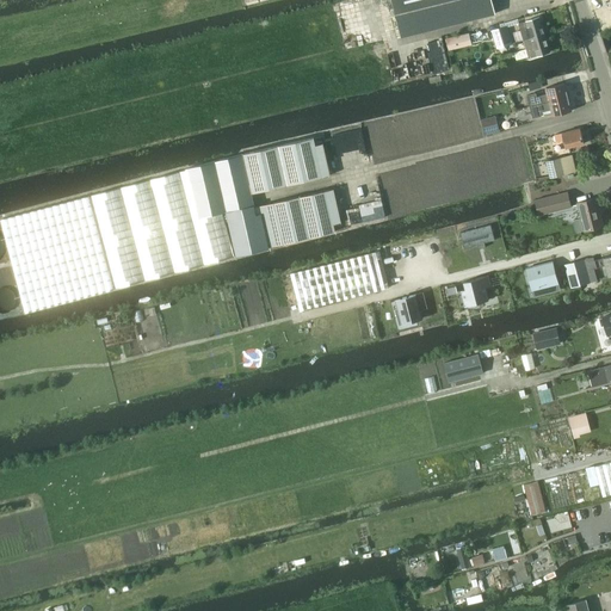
[(393,0),(401,34),(495,12),(492,0),(393,0)]
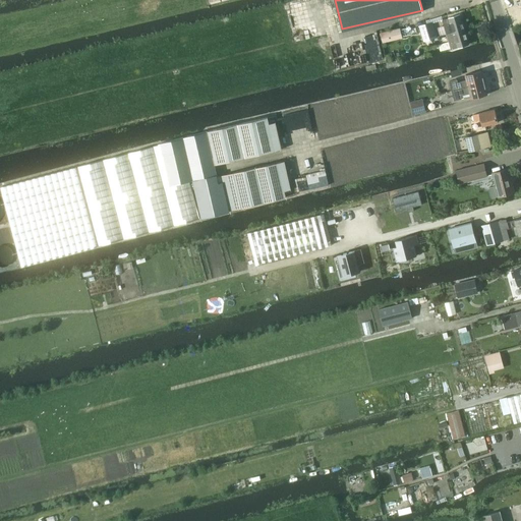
[(442,20),(446,33),(464,27),(460,14),(442,20)]
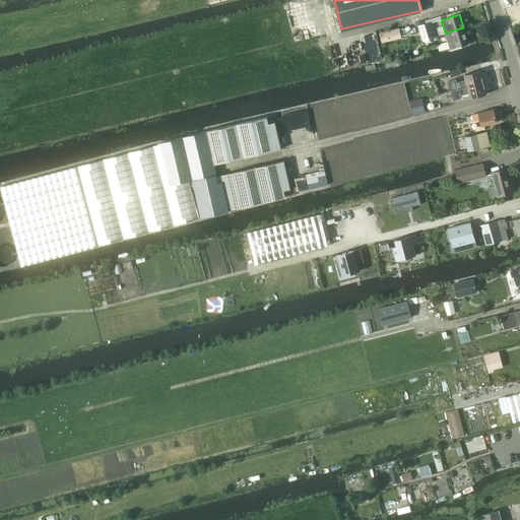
[(418,25),(424,40),(430,38),(436,37),(432,21),(426,23),(418,25)]
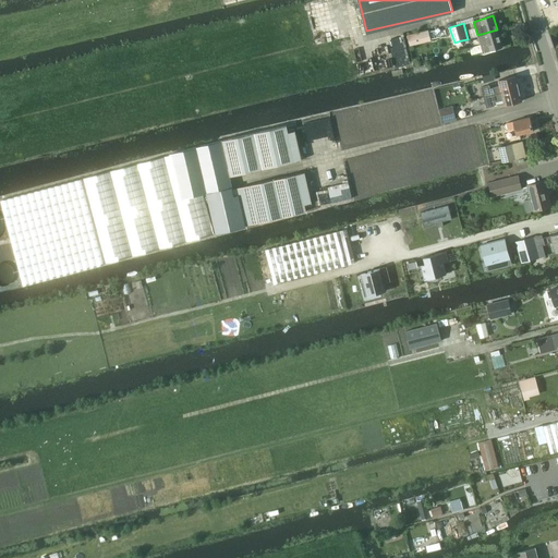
[(431,38),(428,28),(407,33),(410,44),(431,38)]
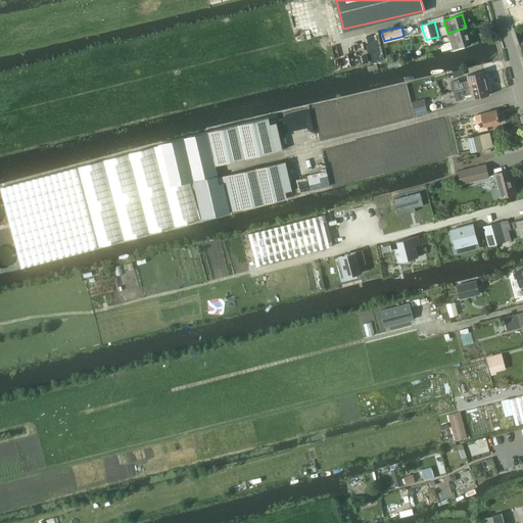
[(454,49),(471,43),(466,28),(447,33),(450,42),(440,45),(442,51),(452,48),(453,49),(454,49)]
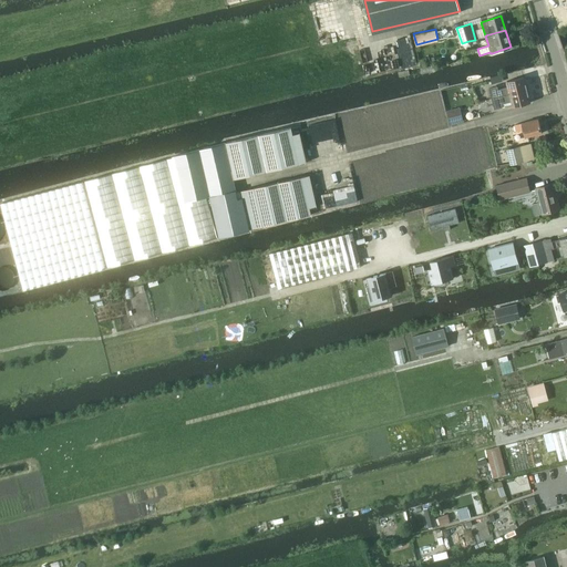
[(497,86),(490,89),(492,99),(527,90),(525,82),(526,82),(525,78),(524,78),(524,76),(506,81),(508,88),(498,90),(497,86)]
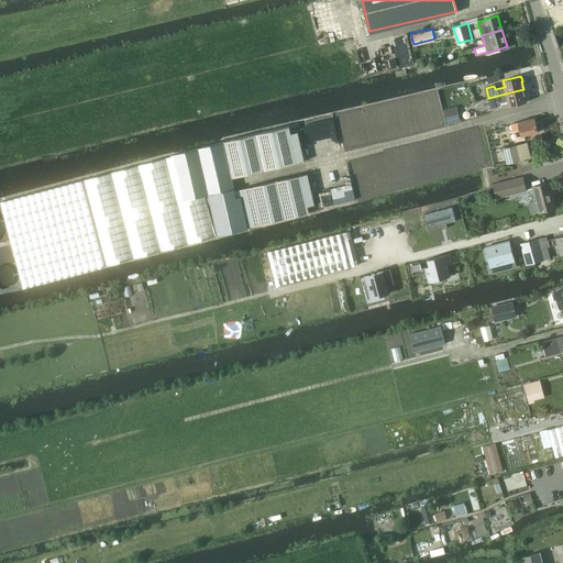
[(523,89),(488,98),(492,109),(499,107),(498,102),(508,100),(509,107),(527,102),(527,101),(526,96),(526,97),(523,89)]
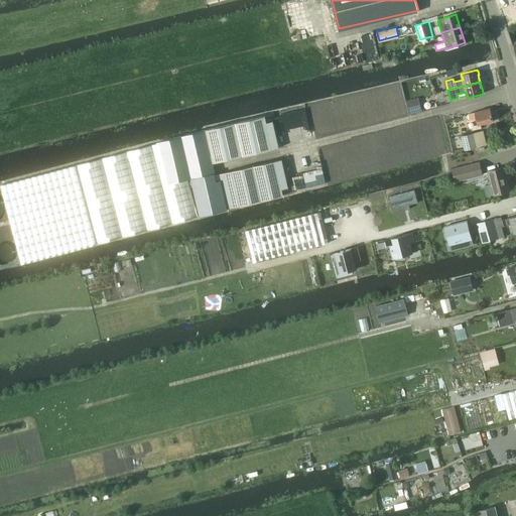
[(418,98),(406,101),(409,114),(421,111),(418,98)]
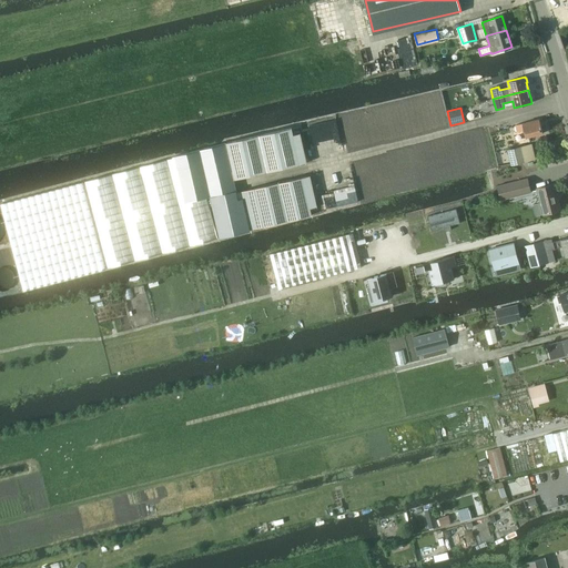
[(516,127),(515,127),(516,132),(517,131),(517,132),(525,131),(526,138),(544,133),(539,120),(516,125),(516,127)]
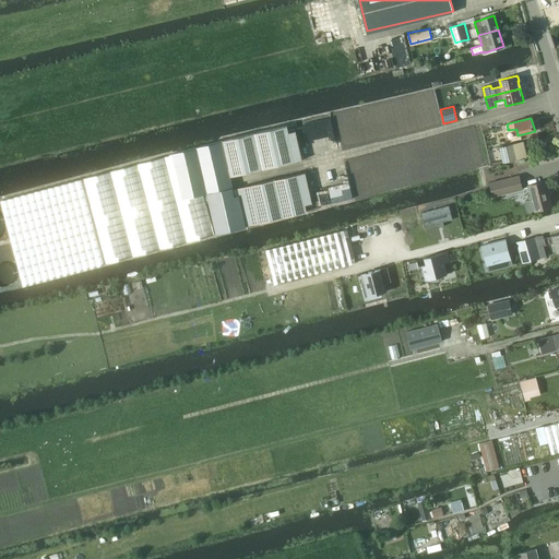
[(287,127),(223,141),(232,177),(302,161),(295,132),(288,133),(287,127)]
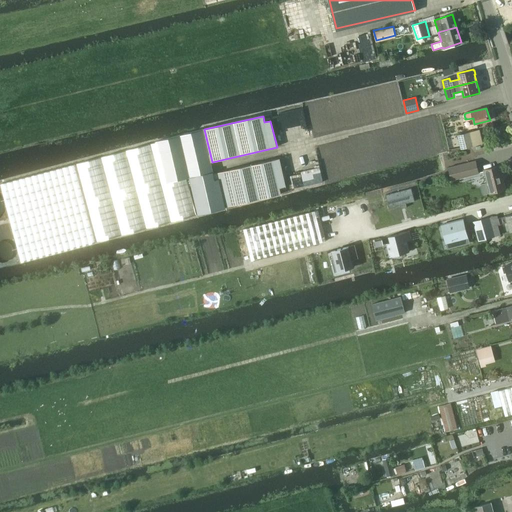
[(225,208),(225,207),(217,173),(213,173),(203,130),(157,141),(166,182),(188,175),(197,215),(225,208)]
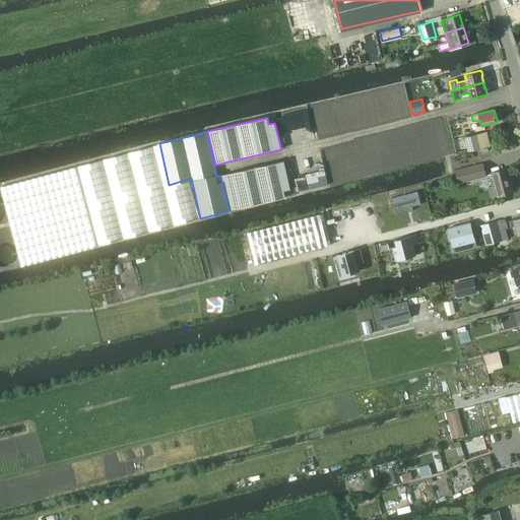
[(465,138),(468,151),(491,145),(486,132),(465,138)]
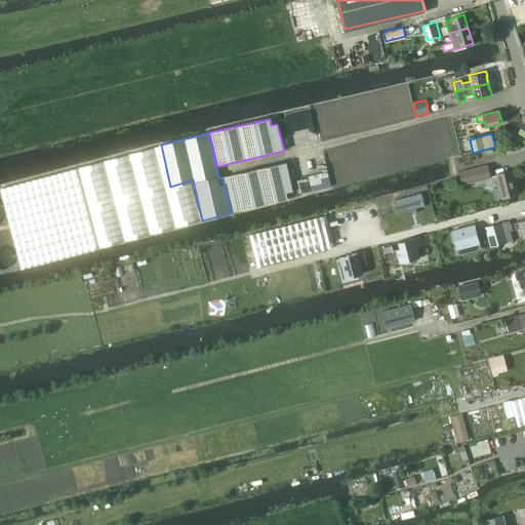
[(22,269),(180,227),(202,220),(193,179),(170,187),(161,145),(1,189),(22,269)]
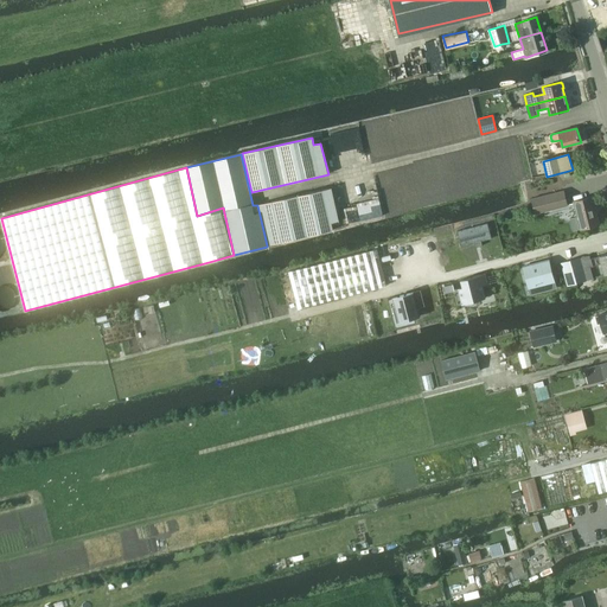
[(339,221),(331,187),(257,205),(267,246),(332,230),(331,223),(339,221)]
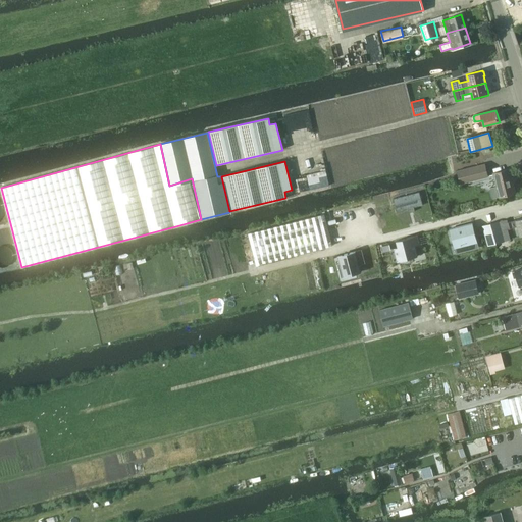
[(487,176),(484,164),(457,171),(460,184),(487,176)]
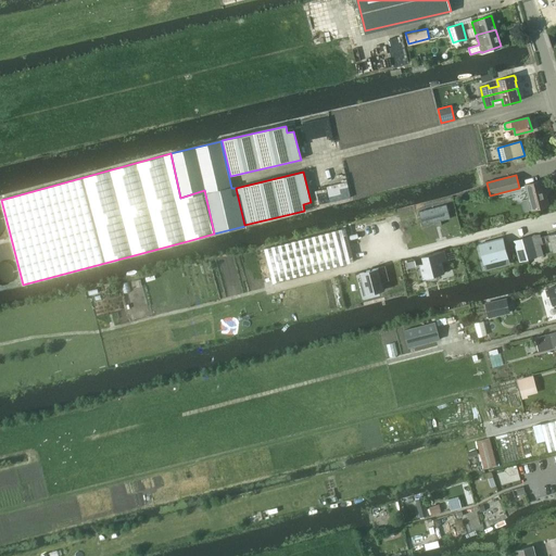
[(522,199),(526,210),(532,207),(532,209),(550,203),(542,178),(525,184),(529,197),(522,199)]
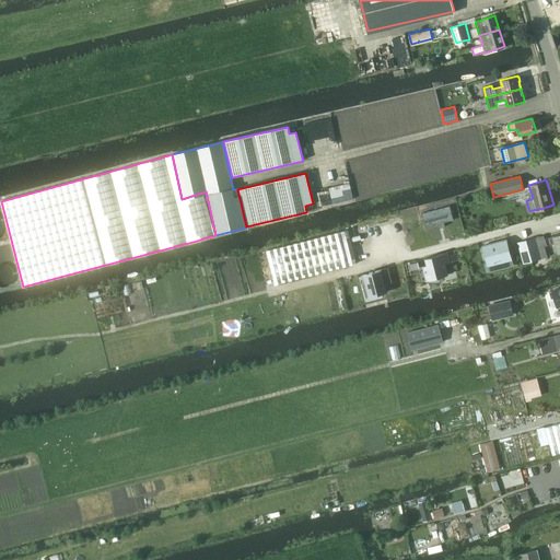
[(450,206),(422,213),(426,228),(438,224),(443,223),(444,223),(454,220),(450,206)]
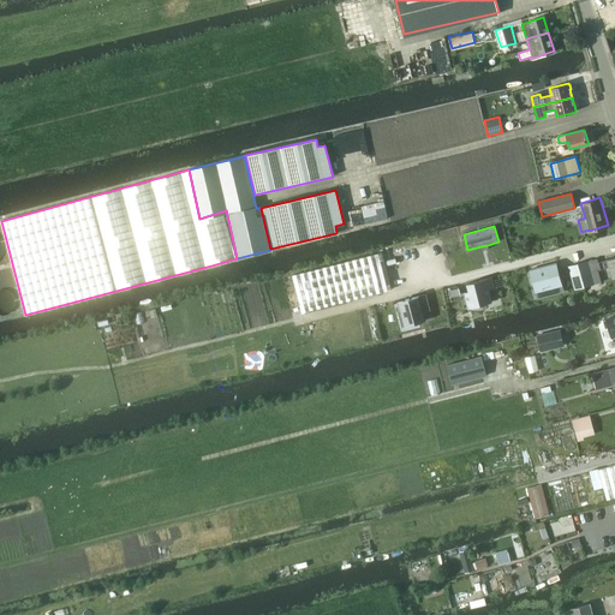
[(382,252),(292,275),(303,315),(393,292),(382,252)]
